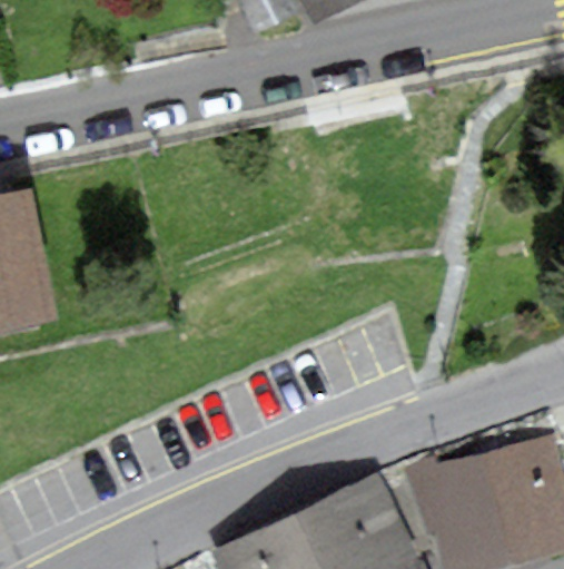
[(294,0),(305,21),(346,0),(294,0)]
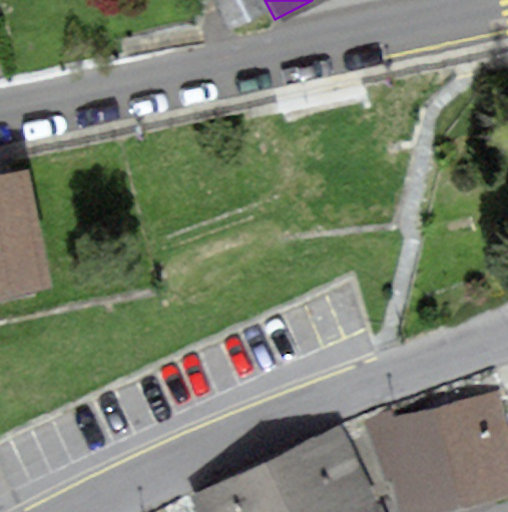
[(29,171),(0,176),(0,293),(52,283),(29,171)]
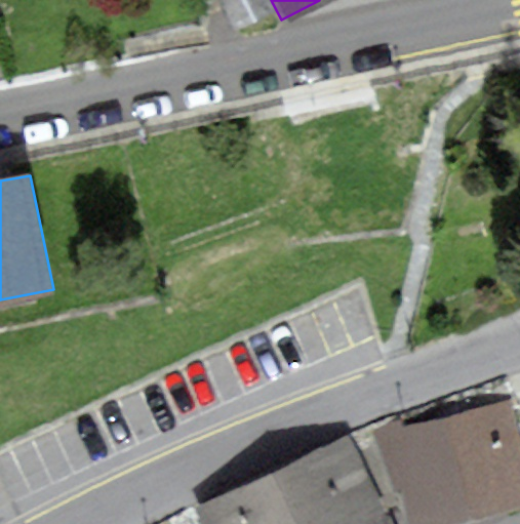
[(385,431),(407,523),(412,523),(519,496),(519,487),(498,403),(385,431)]
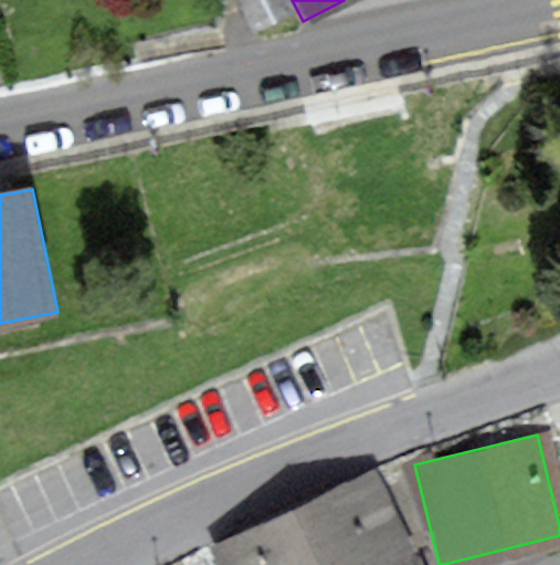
[(214,544),(223,564),(357,564),(401,546),(370,475),(214,544)]
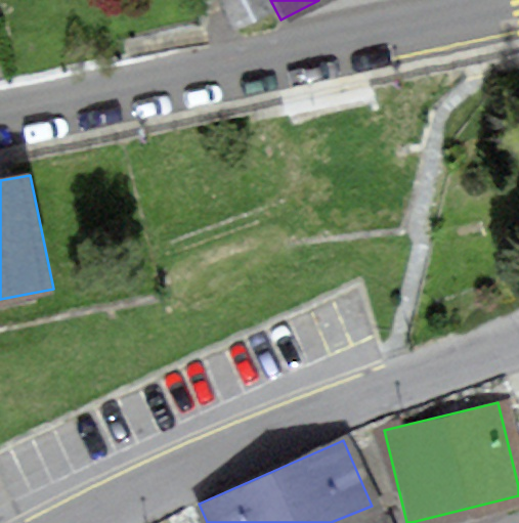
[(380,522),(372,506),(331,522),(380,522)]
